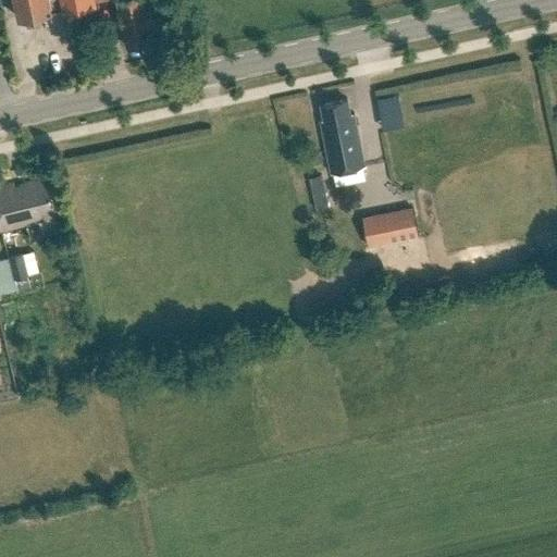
[(15,0),(20,17),(97,2),(96,0),(15,0)]
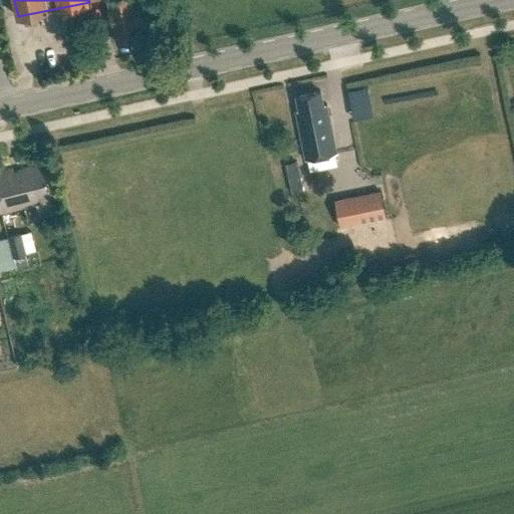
[(108,0),(118,41),(142,36),(140,27),(145,26),(139,0),(108,0)]
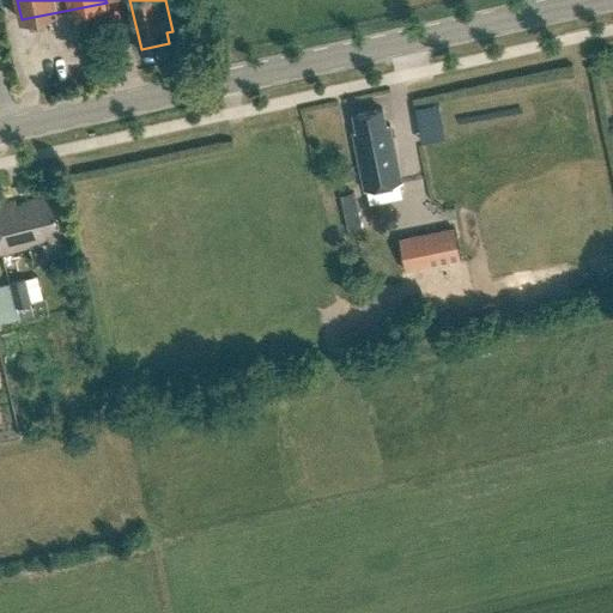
[(353,114),(357,131),(353,132),(364,189),(402,181),(390,123),(387,125),(383,108),(353,114)]
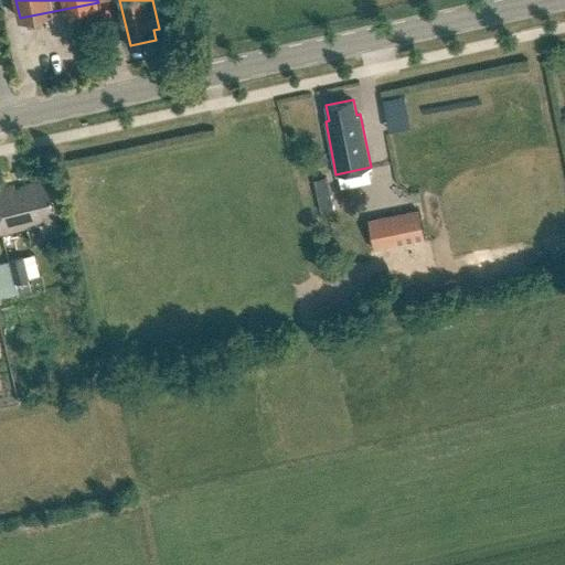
[(29,226),(45,222),(46,225),(56,222),(46,177),(24,182),(25,185),(17,188),(16,184),(0,187),(0,235),(29,228),(29,226)]
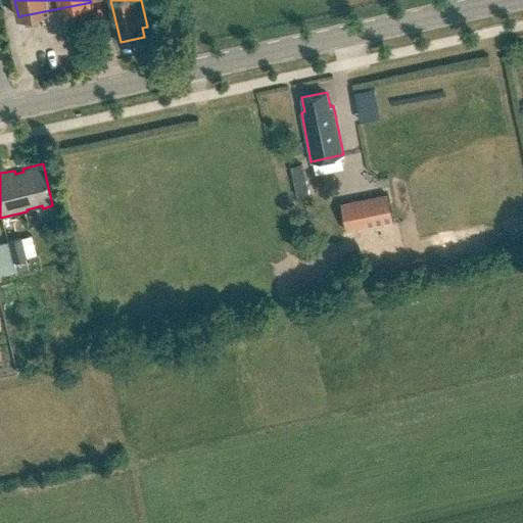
[(296,196),(308,194),(302,163),(290,167),(296,196)]
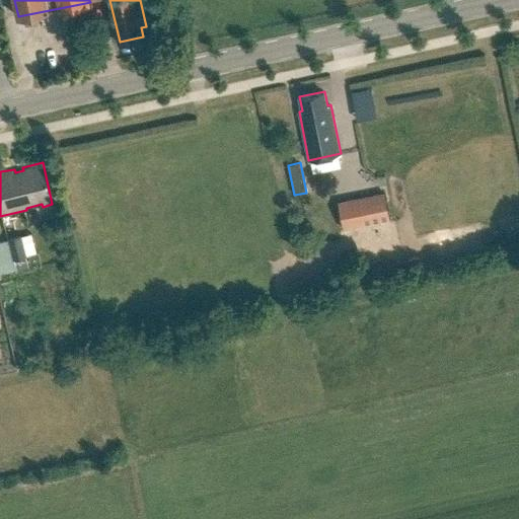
[(385,192),(339,202),(345,229),(391,219),(385,192)]
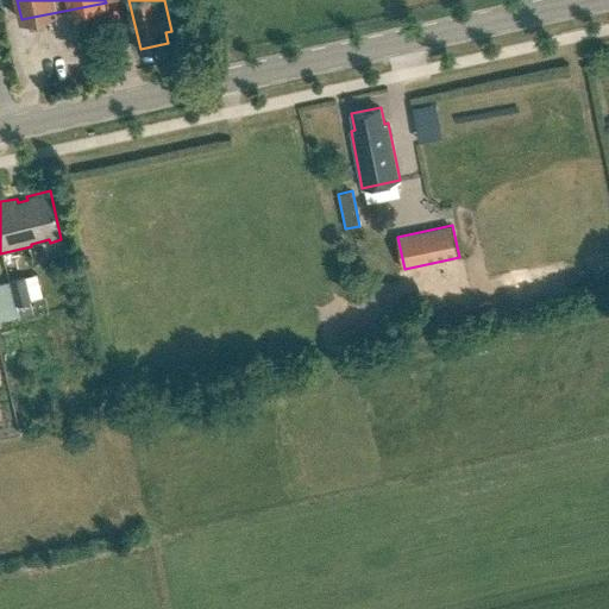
[(25,277),(11,281),(17,306),(31,302),(25,277)]
